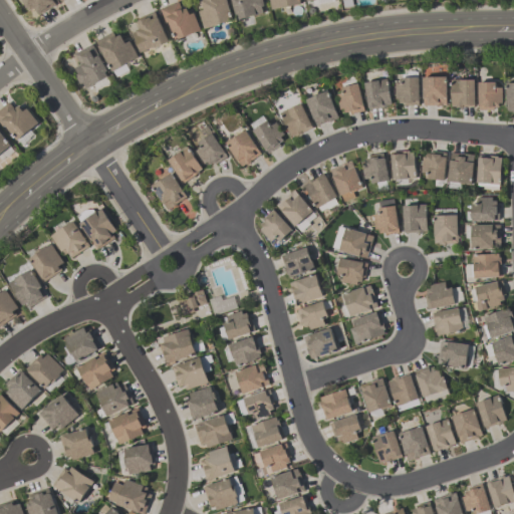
[(54,4),(38,14),(34,6),(28,10),(22,0),(53,0),(54,1),(53,1),(54,4)]
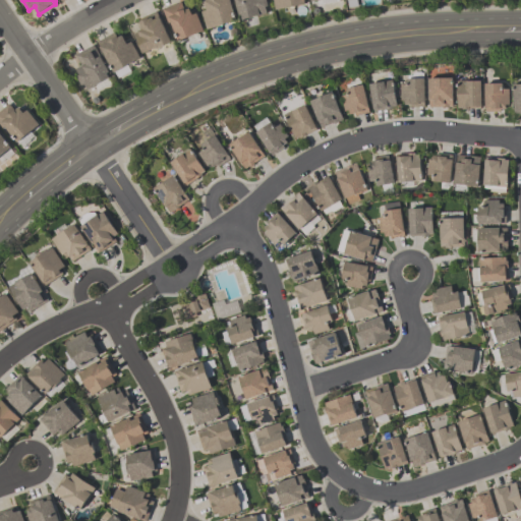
[(229,0),(236,19),(207,29),(201,10),(207,9),(204,0),(229,0)]
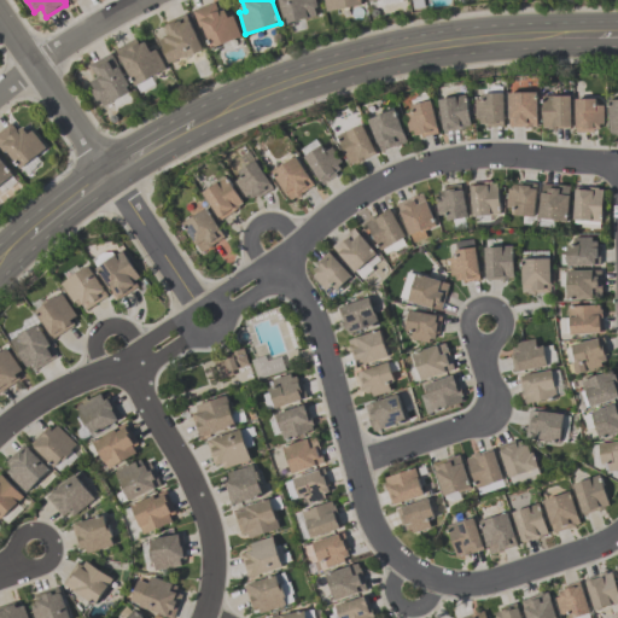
[(279,0),(315,0),(318,6),(314,7),(316,13),(287,22),(286,16),(284,17),(279,0)]
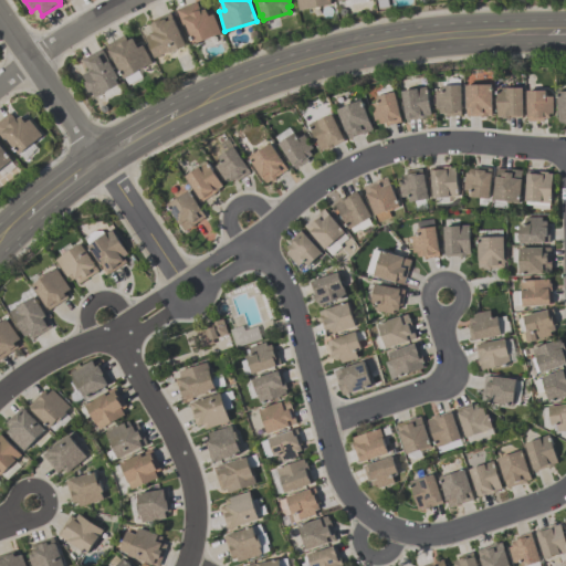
[(331,0),(332,3),(300,10),(297,0),(331,0)]
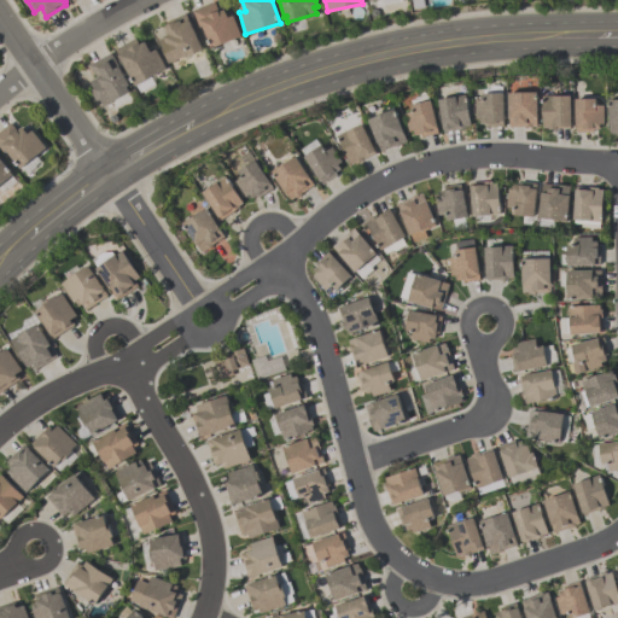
[(223,9),(227,17),(233,15),(240,36),(211,47),(203,25),(199,27),(193,10),(214,3),(217,11),(223,9)]
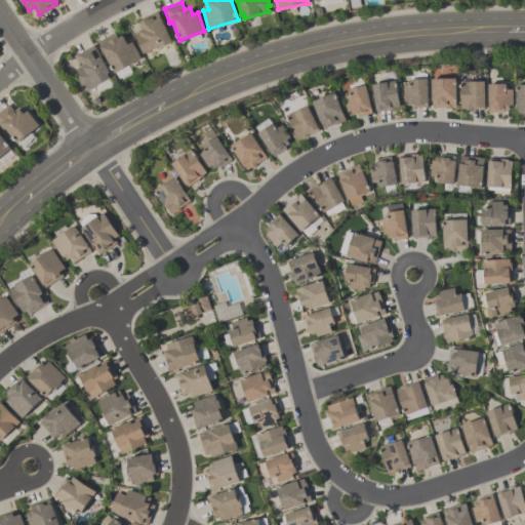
[(158,10),(172,42),(159,47),(159,46),(145,52),(135,33),(144,29),(138,18),(158,10)]
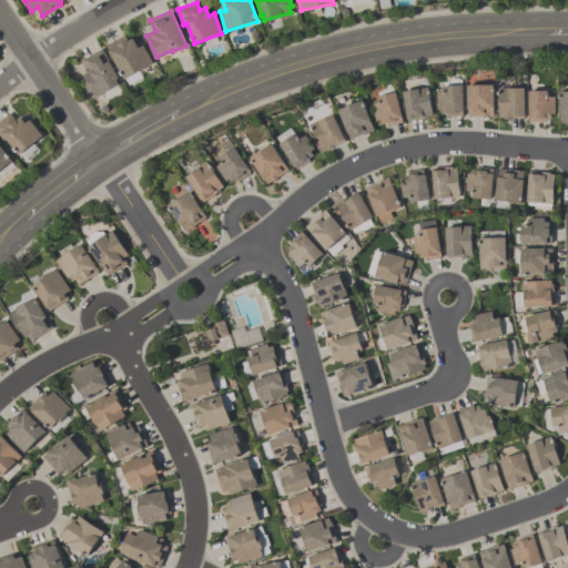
[(138,47),(143,44),(153,62),(124,78),(107,46),(125,34),(128,40),(132,37),(138,47)]
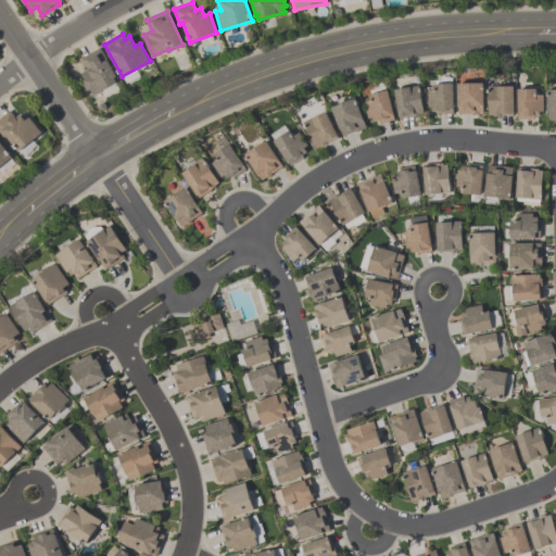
[(116,81),(93,96),(89,89),(87,90),(83,81),(85,80),(80,73),(87,68),(79,58),(99,46),(116,76),(114,77),(116,81)]
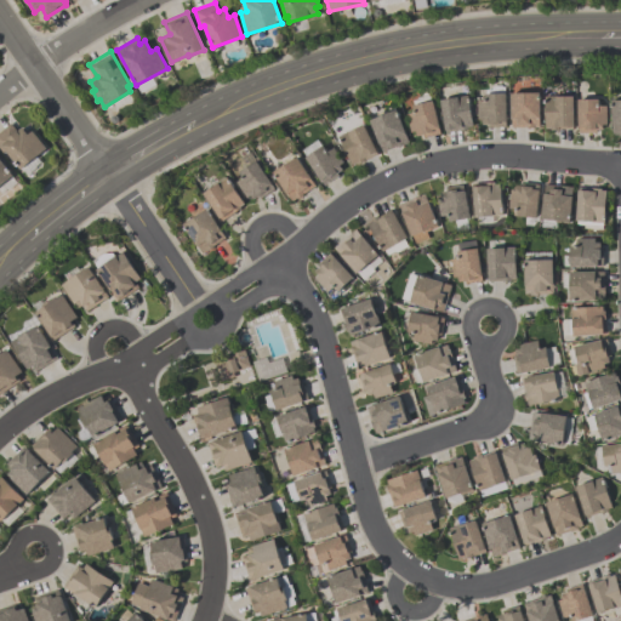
[(488,127),(488,124),(482,124),(482,119),(477,119),(477,100),(485,100),(485,92),(506,92),(506,127),(488,127)]
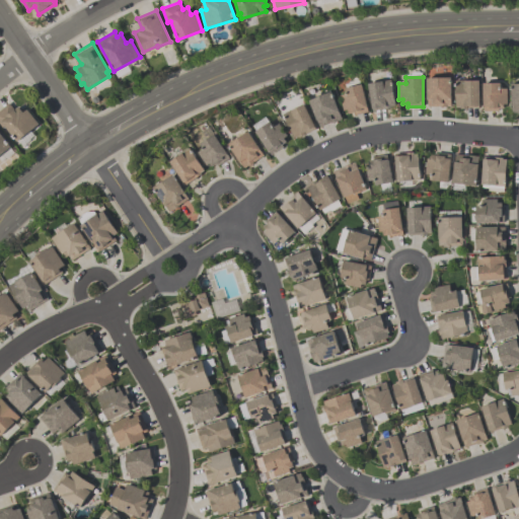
[(427,77),(450,77),(450,105),(427,105),(427,77)]
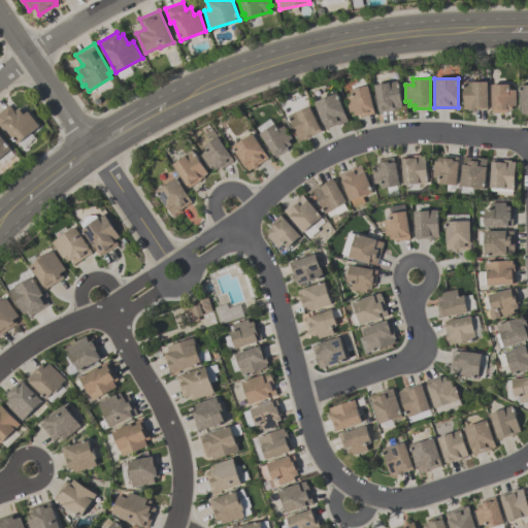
[(378,112),(374,85),(398,80),(402,108),(378,112)]
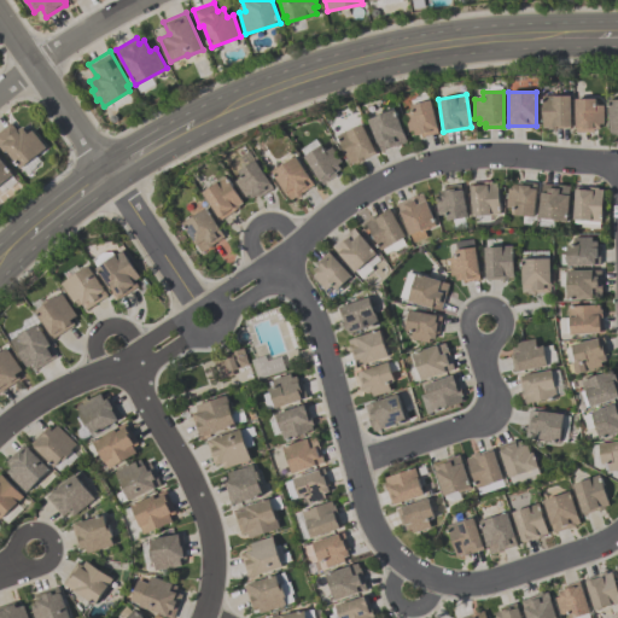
[(543,94),(570,95),(570,128),(555,128),(555,129),(547,129),(547,127),(542,127),(542,101),(543,101),(543,94)]
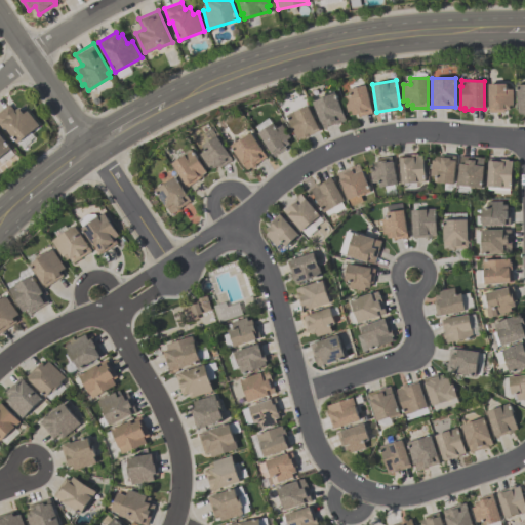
[(489,83),(506,83),(506,89),(513,89),(513,106),(509,106),(509,110),(503,110),(503,112),(489,112),(489,83)]
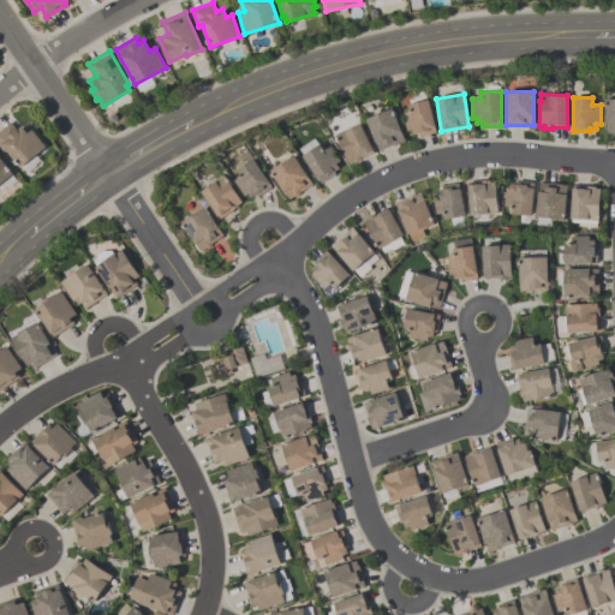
[(435,132),(419,136),(418,133),(412,135),(411,129),(406,130),(402,113),(410,111),(408,103),(429,99),(435,126),(434,126),(435,132)]
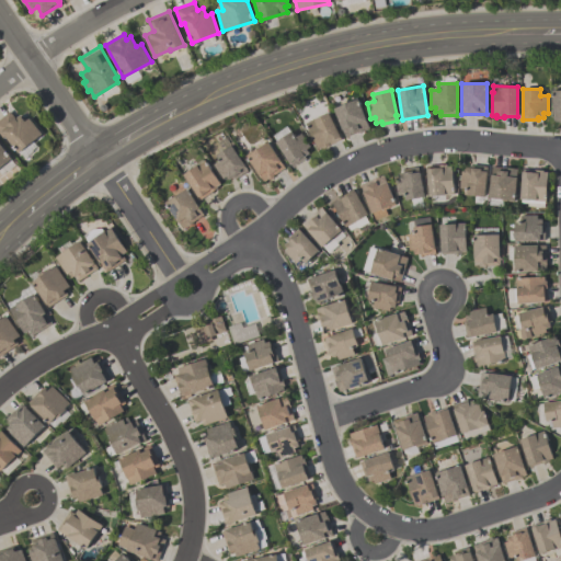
[(346,137),(334,107),(358,99),(367,119),(366,119),(369,128),(346,137)]
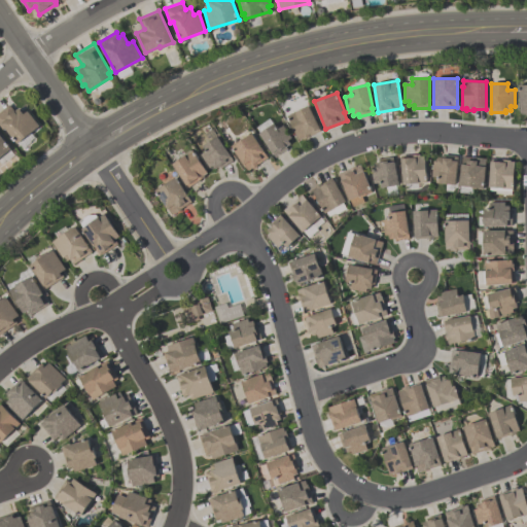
[(18,143),(5,127),(2,129),(0,126),(0,111),(9,104),(14,111),(19,107),(24,113),(28,110),(39,126),(18,143)]
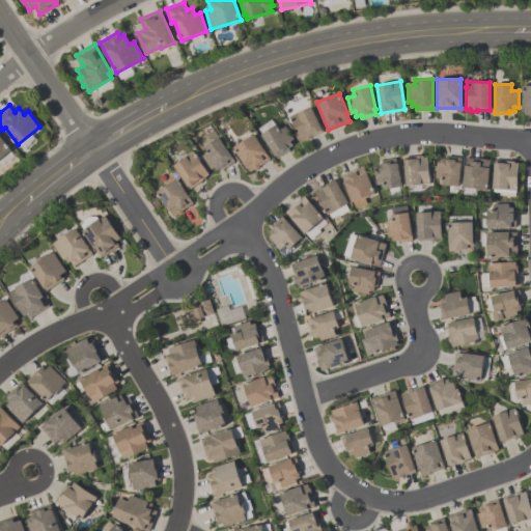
[(301,141),(289,116),(310,106),(323,132),(305,140),(305,139),(301,141)]
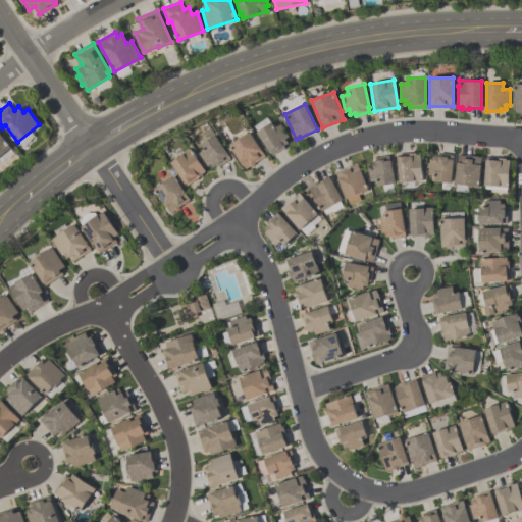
[(279,123),(289,136),(285,139),(288,142),(283,145),(284,147),(272,155),(256,132),(270,121),(274,126),(279,123)]
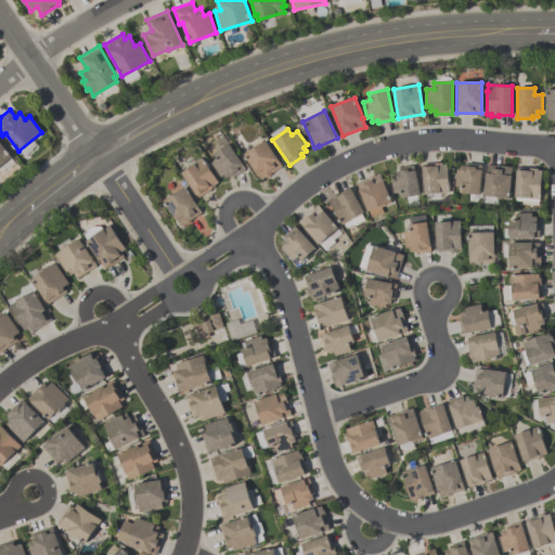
[(281,166),(261,179),(244,154),(265,140),(278,158),(276,158),(281,166)]
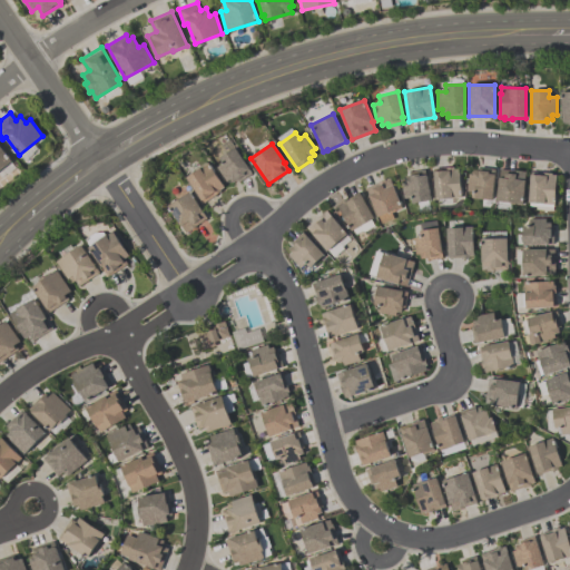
[(0,145),(12,160),(0,169),(0,145)]
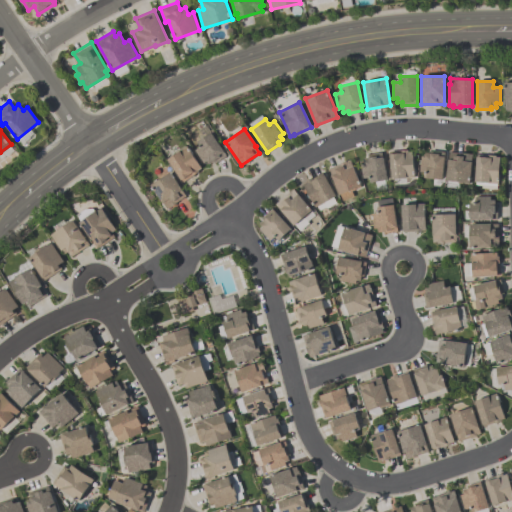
[(208,164),(206,161),(203,163),(194,150),(200,146),(197,142),(211,132),(226,155),(213,164),(212,161),(208,164)]
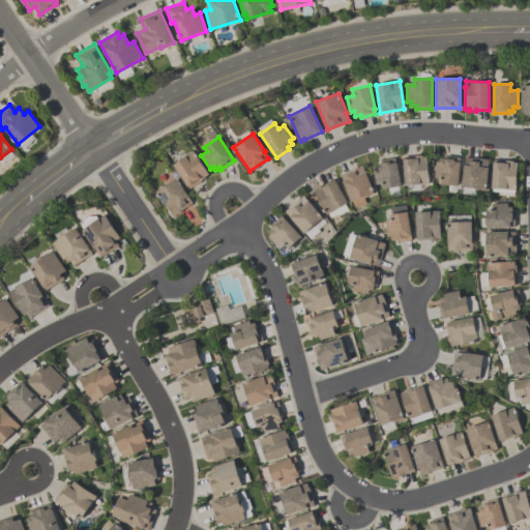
[(189,188),(173,164),(193,151),(208,174),(205,176),(205,177),(189,188)]
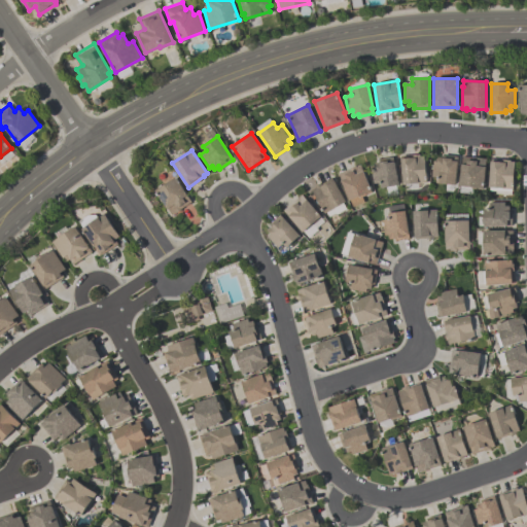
[(424,155),(426,181),(402,183),(401,157),(412,156),(412,154),(419,153),(419,155),(424,155)]
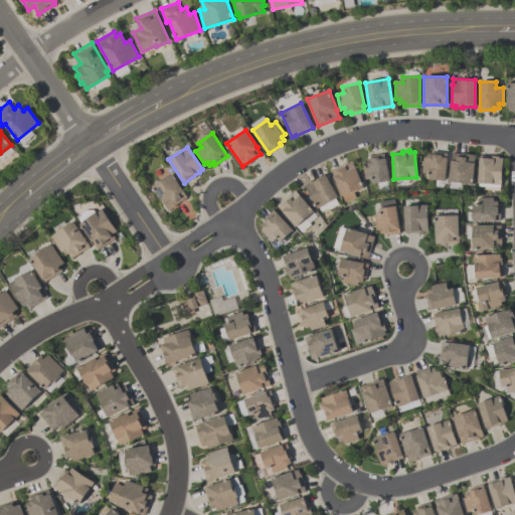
[(445,180),(427,178),(427,173),(421,172),(423,157),(426,157),(427,153),(442,154),(442,152),(447,152),(445,180)]
